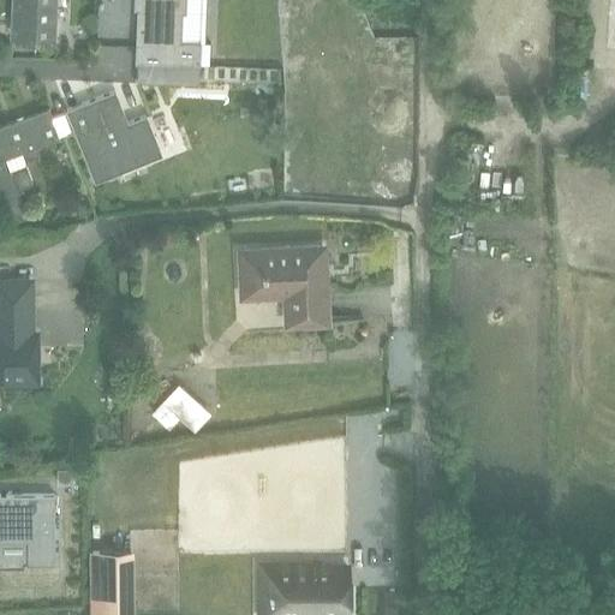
[(18,0),(17,37),(54,40),(55,0),(18,0)]
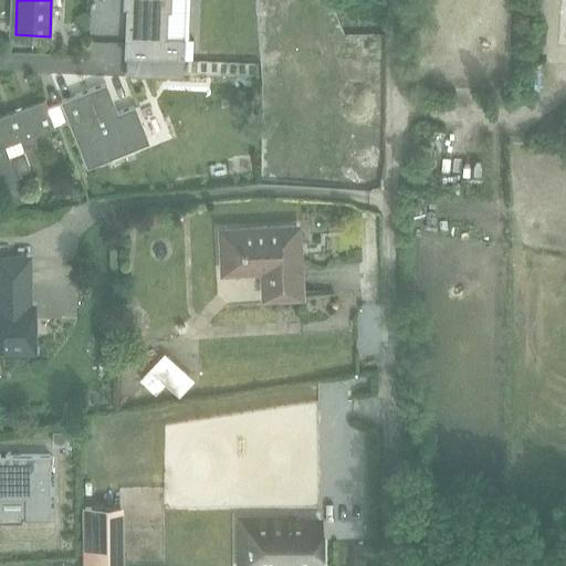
[(125,75),(147,75),(182,77),(184,40),(166,39),(167,10),(170,10),(170,0),(128,0),(128,8),(127,8),(125,58),(127,58),(127,74),(125,74),(125,75)]
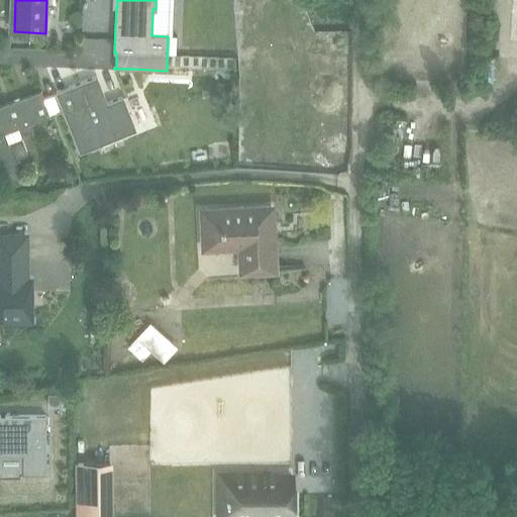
[(123,97),(120,98),(107,103),(97,77),(57,92),(80,152),(136,130),(123,97)]
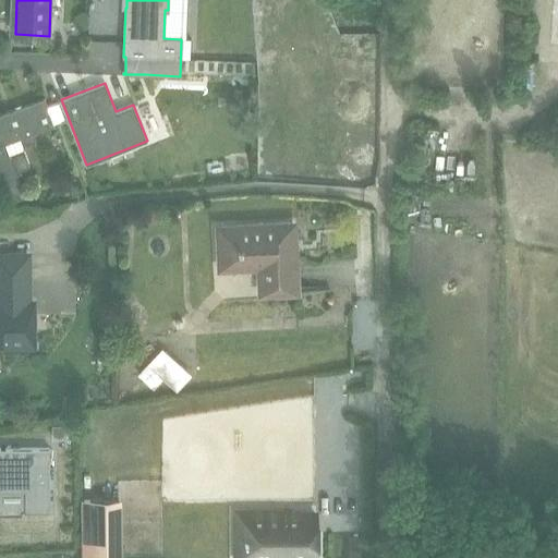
[(16,172),(31,167),(23,146),(35,142),(32,133),(53,125),(45,99),(0,114),(0,172),(11,204),(32,197),(28,187),(22,190),(16,172)]
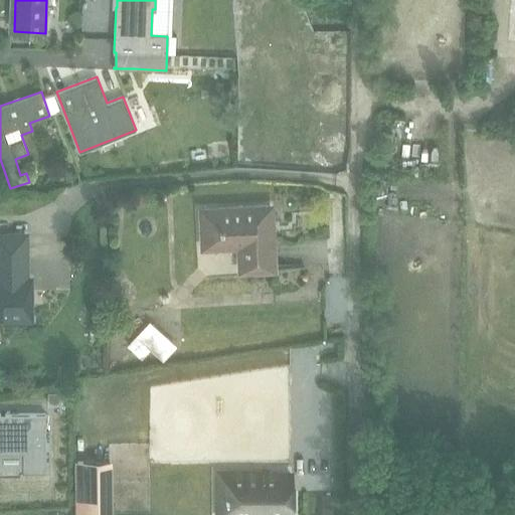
[(202,210),(203,234),(204,247),(239,245),(241,271),(274,270),(272,236),(269,236),(269,222),(271,222),(271,206),(202,210)]
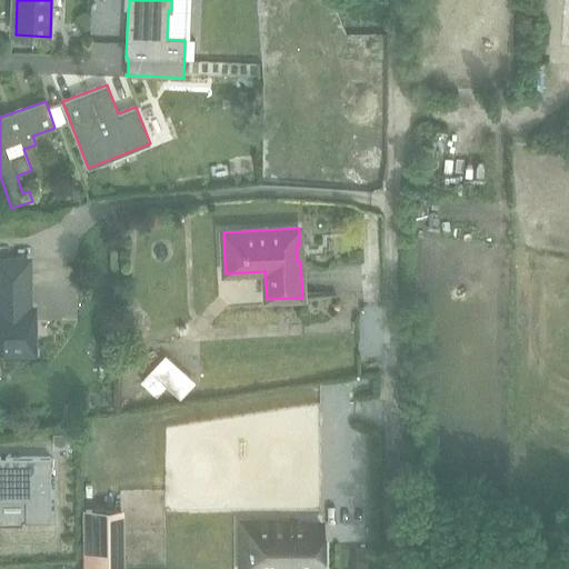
[(0,352),(33,352),(32,322),(28,321),(28,260),(0,260),(0,352)]
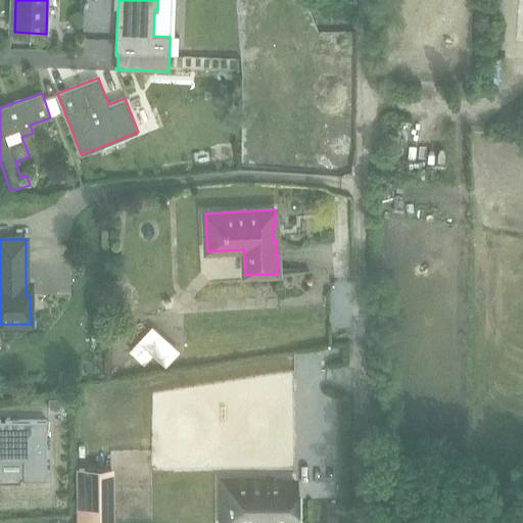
[(138,343),(153,357),(167,368),(180,352),(152,328),(138,343)]
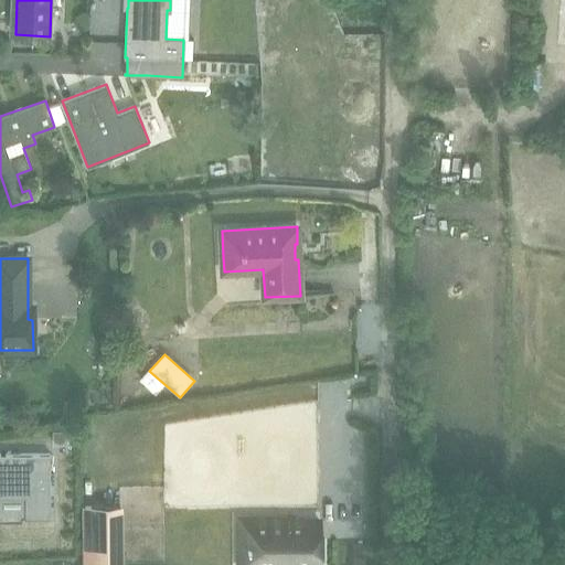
[(353,447),(353,426),(339,427),(339,447),(353,447)]
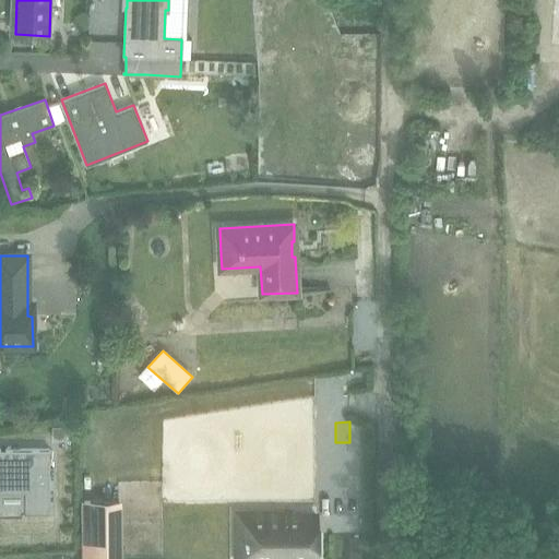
[(47,451),(0,451),(0,491),(21,492),(21,513),(47,513),(47,451)]
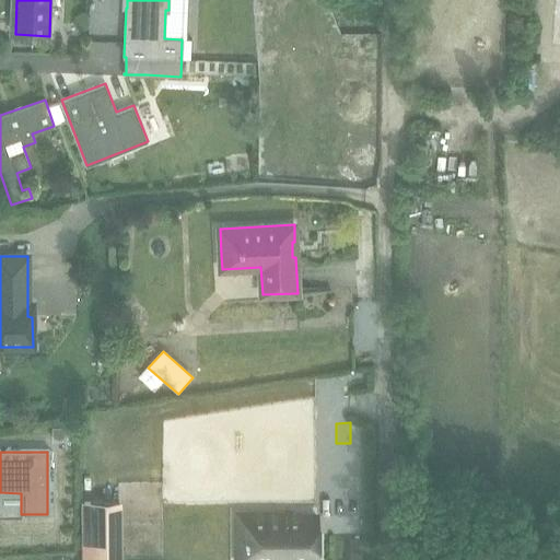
[(107,559),(108,492),(66,491),(65,559),(107,559)]
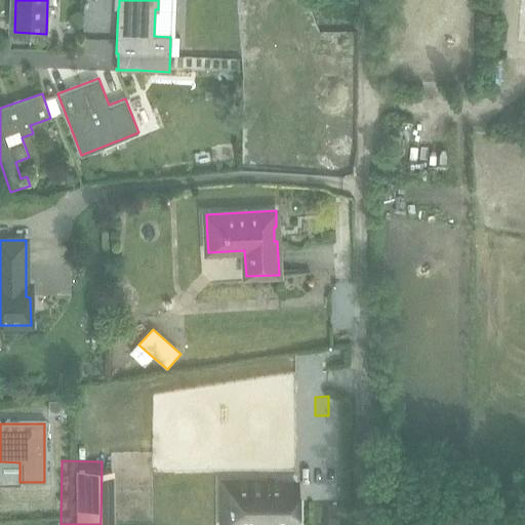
[(224,524),(247,524),(247,522),(297,522),(297,485),(260,485),(260,487),(253,487),(253,483),(224,482),(224,524)]
